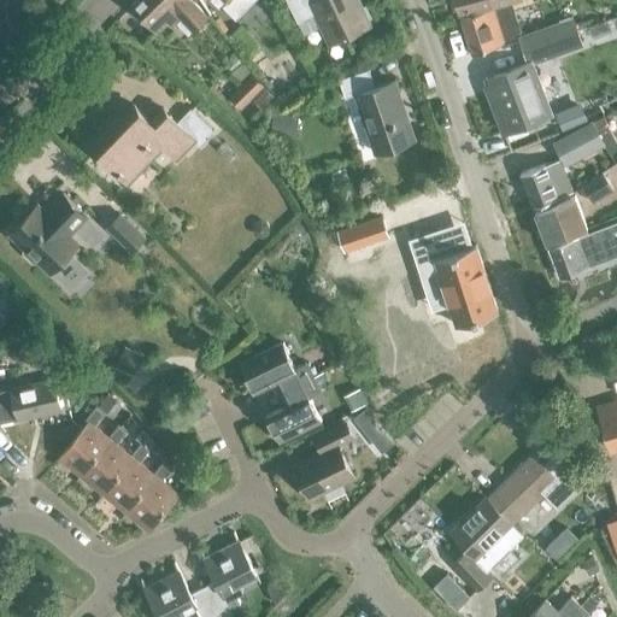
[(181,18),(194,31),(209,17),(192,0),(137,0),(131,6),(157,31),(166,22),(172,27),(181,18)]
